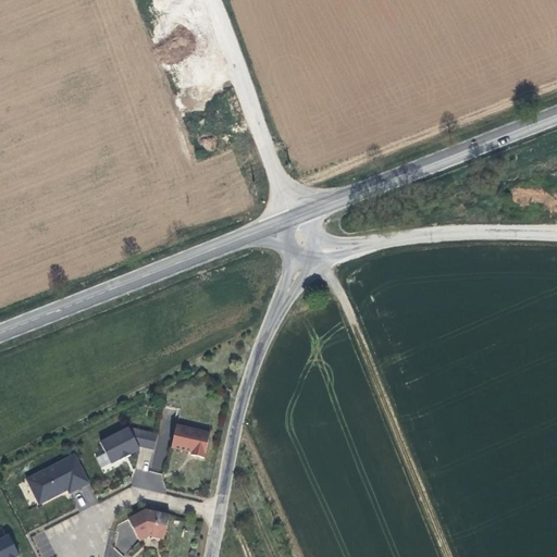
[(203,459),(210,434),(176,426),(171,448),(190,454),(190,456),(203,459)]
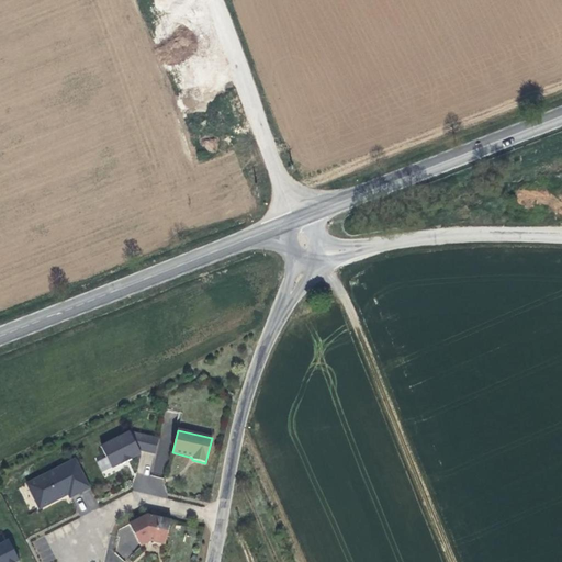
[(138,451),(153,456),(157,440),(130,434),(100,448),(110,469),(120,464),(121,465),(131,461),(130,459),(139,454),(138,451)]
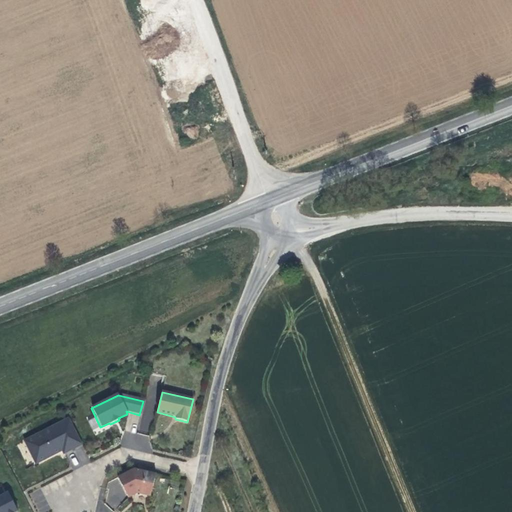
[(63,453),(82,444),(69,418),(24,440),(35,463),(55,453),(54,451),(60,448),(62,450),(63,453)]
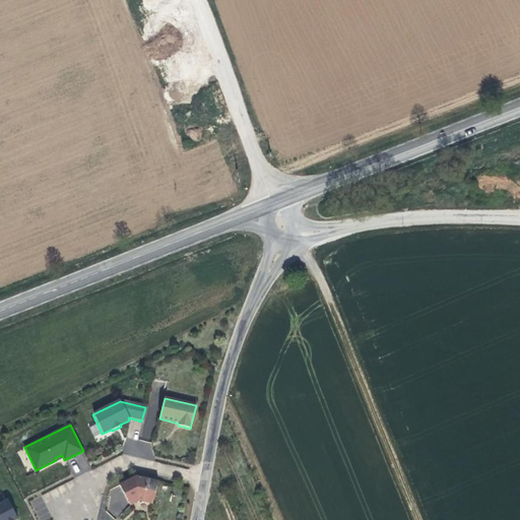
[(119,484),(119,485),(129,506),(138,502),(149,504),(152,505),(153,502),(158,482),(140,477),(136,476),(119,484)]
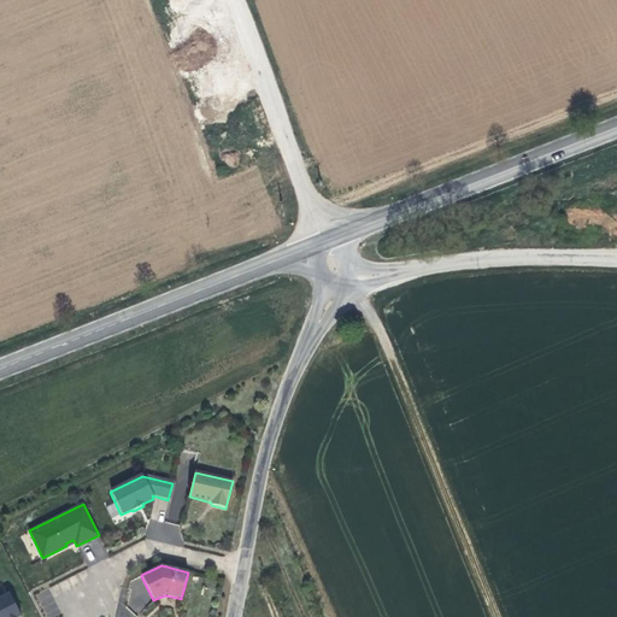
[(35,594),(46,616),(53,616),(60,613),(48,588),(35,594)]
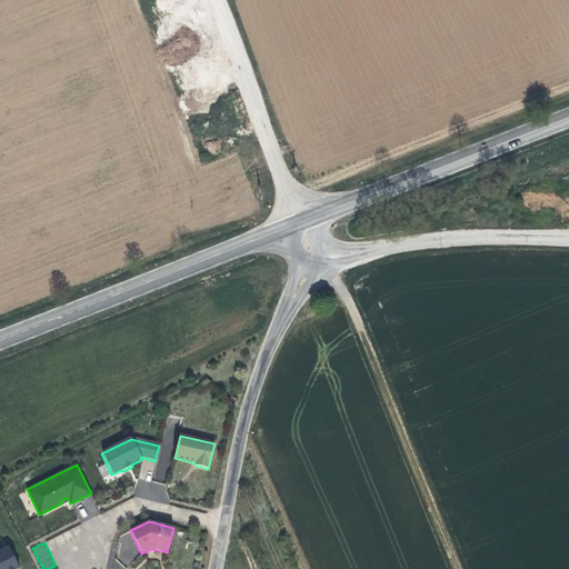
[(0,568),(13,568),(18,567),(8,547),(0,550),(0,568)]
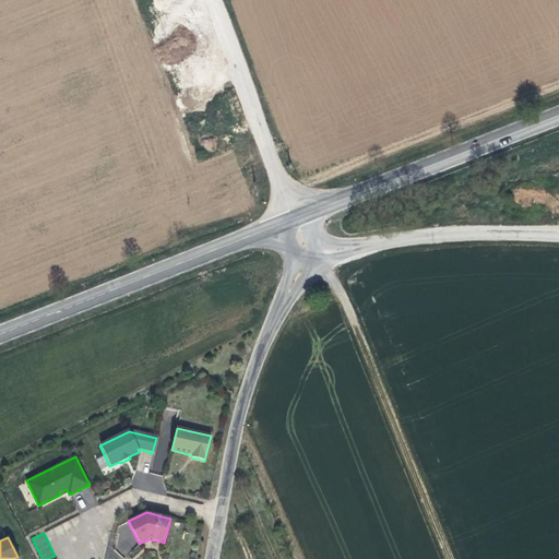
[(104,558),(122,558),(123,552),(106,549),(104,558)]
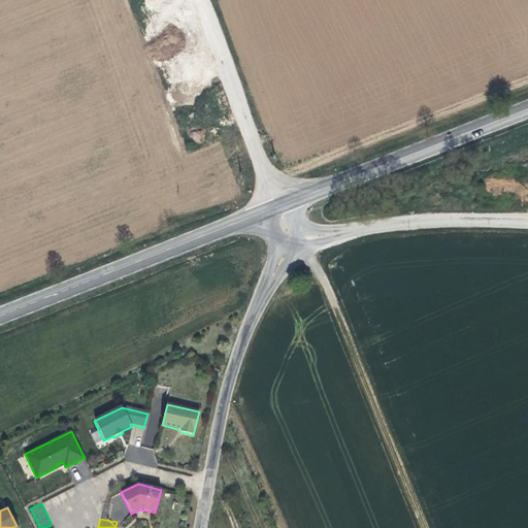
All buildings are outlined.
